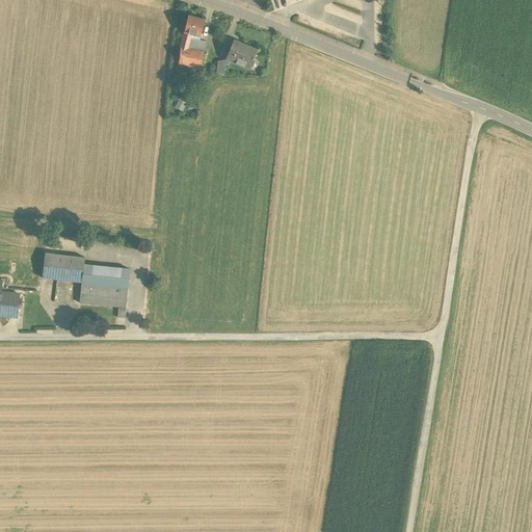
[(204,20),(188,16),(184,32),(191,34),(200,36),(204,20)]
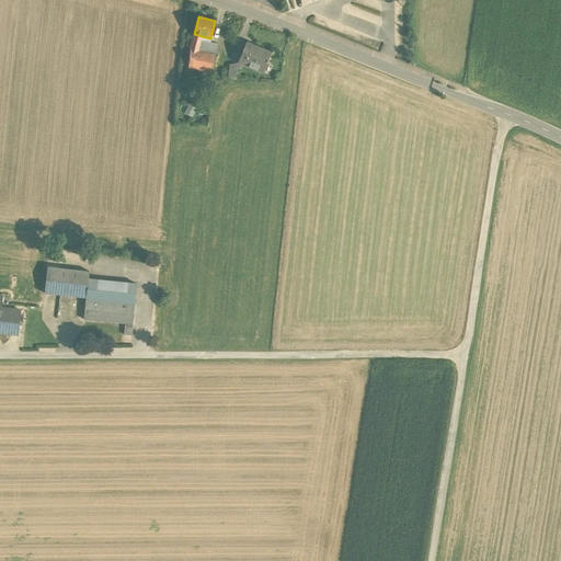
[(202,36),(194,34),(190,50),(197,52),(202,36)]
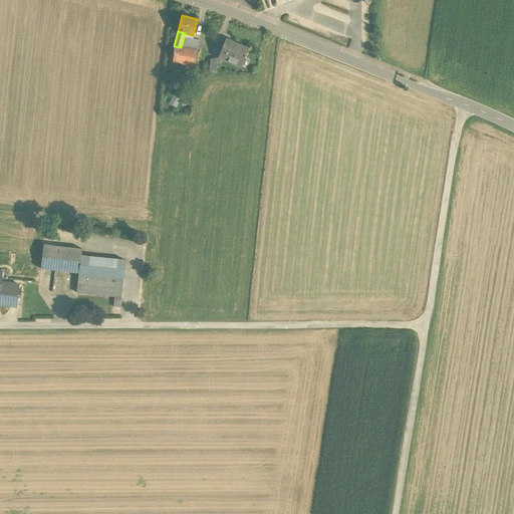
[(199,41),(192,39),(190,49),(197,51),(199,41)]
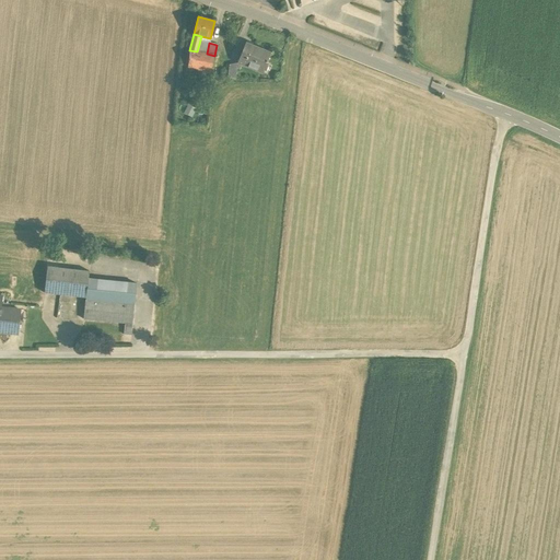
[(269,53),(259,49),(259,48),(245,43),(237,62),(241,65),(263,73),(267,60),(270,53),(269,53)]
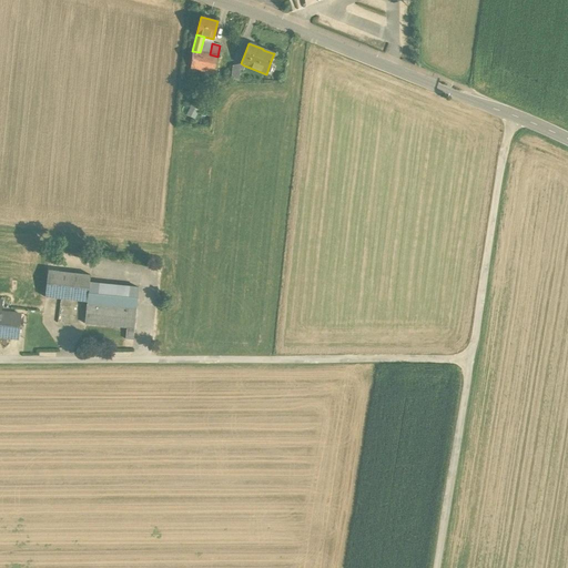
[(200,52),(192,51),(191,67),(213,73),(217,57),(210,54),(200,52)]
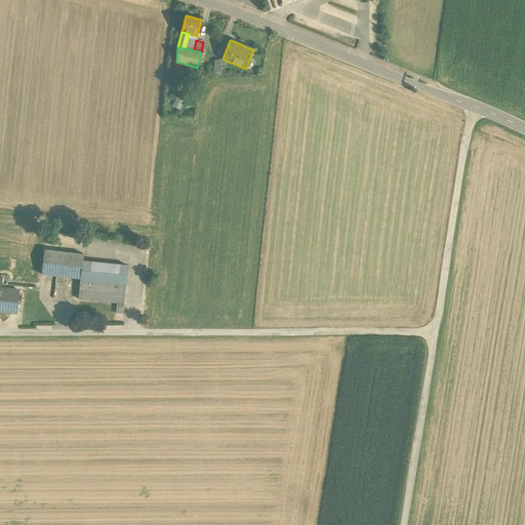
[(221,62),(214,61),(213,73),(220,74),(221,65),(221,62)]
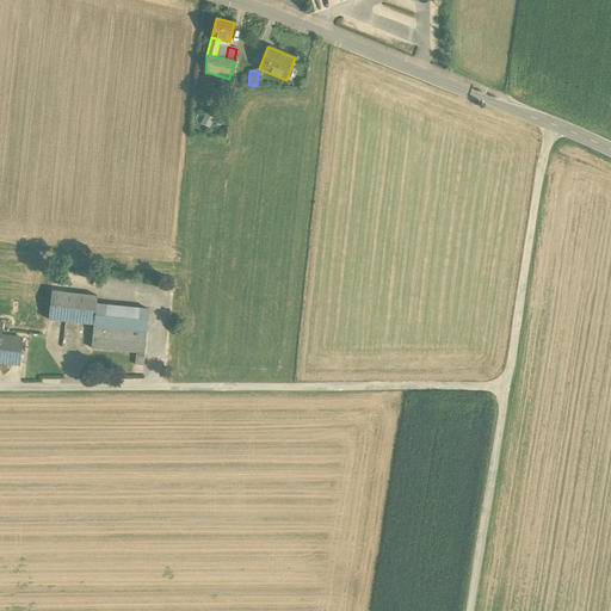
[(96,296),(51,290),(48,319),(93,325),(96,304),(97,296),(96,295),(96,296)]
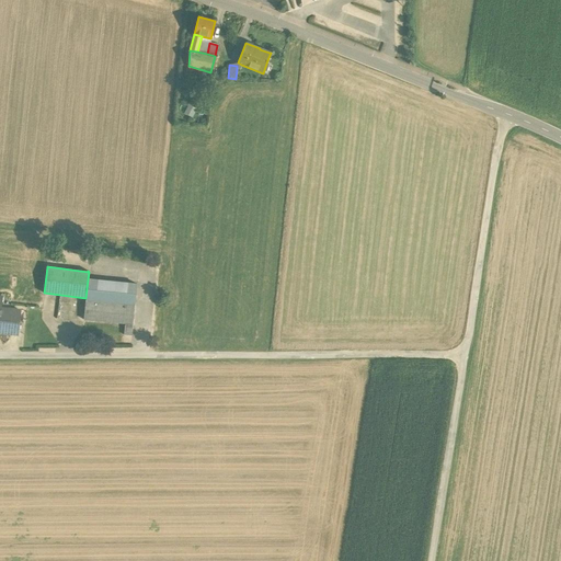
[(88,279),(86,298),(135,304),(137,284),(88,279)]
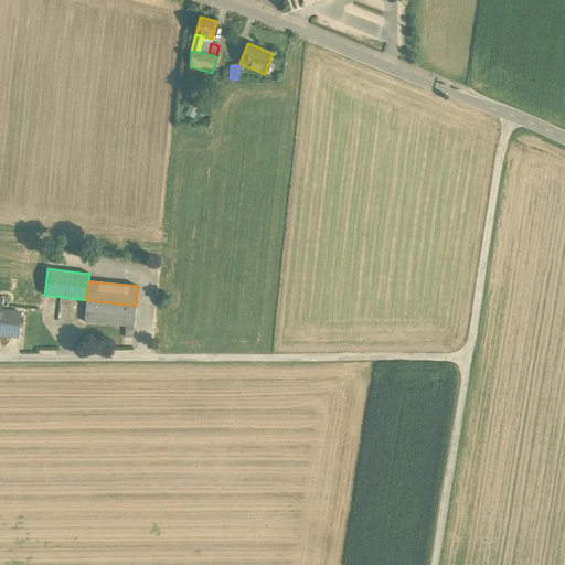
[(2,300),(0,299),(0,333),(10,336),(11,322),(20,323),(21,312),(1,311),(2,300)]
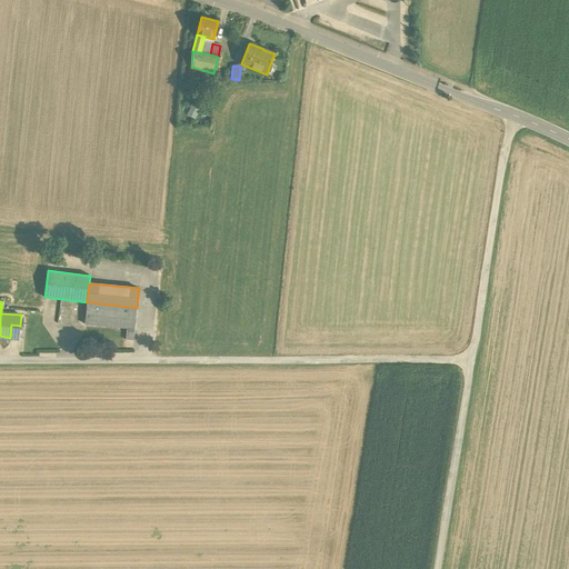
[(137,308),(87,302),(85,325),(127,329),(126,340),(133,340),(137,308)]
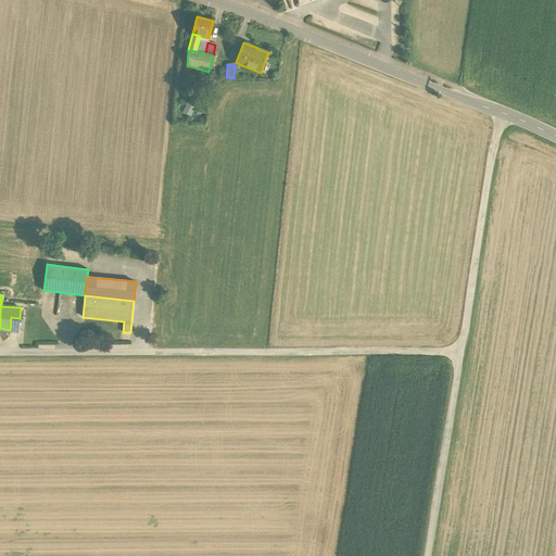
[(20,318),(11,317),(10,330),(19,331),(20,318)]
